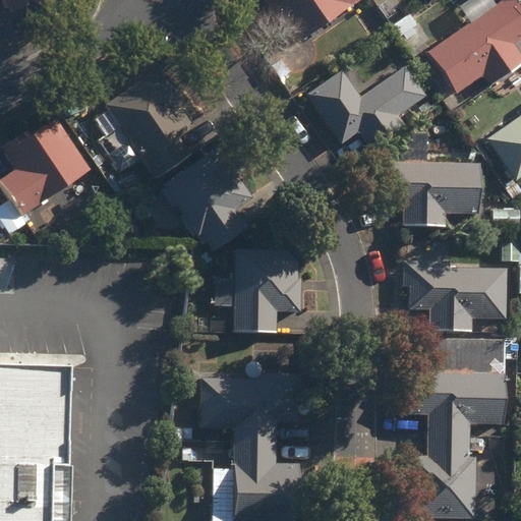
[(13,9),(15,15),(29,10),(29,5),(30,4),(46,12),(63,5),(65,0),(0,0),(0,1),(2,1),(7,11),(13,9)]
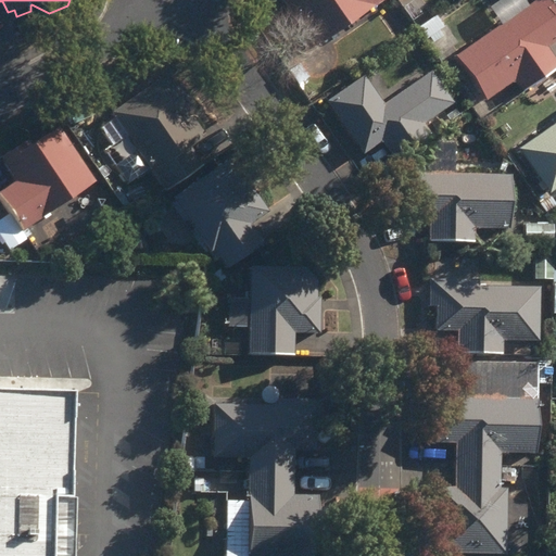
[(384,0),(285,0),(318,47),(384,0)]
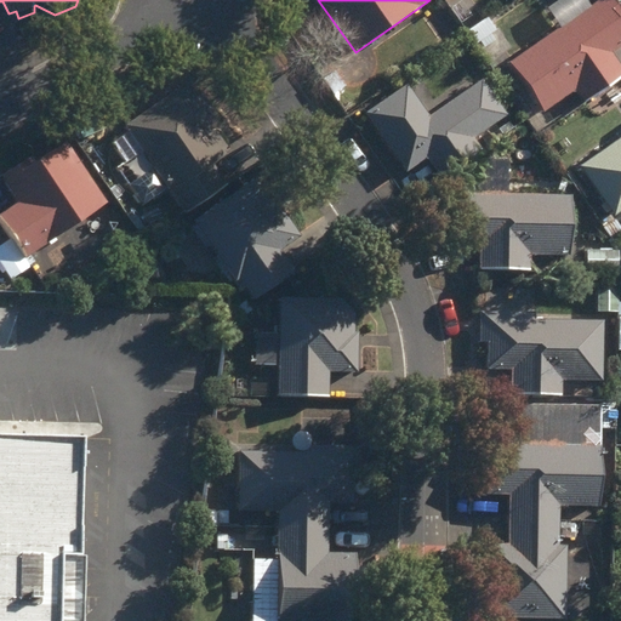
[(603,0),(513,64),(546,112),(577,91),(586,103),(620,78),(620,66),(613,55),(620,49),(620,22),(620,21),(620,18),(620,7),(615,0),(603,0)]
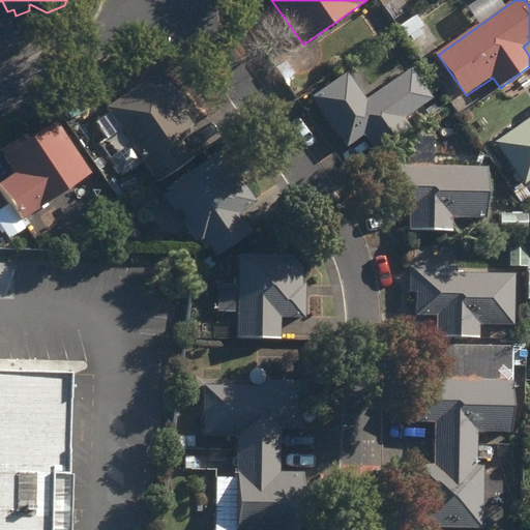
[(410,36),(421,54),(440,41),(429,24),(410,36)]
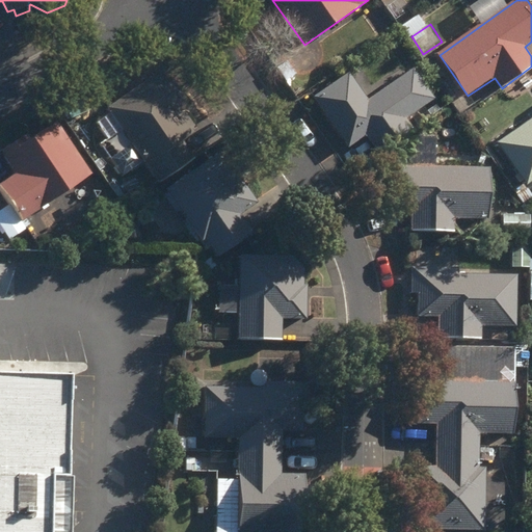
[(367,135),(379,153),(415,129),(407,118),(436,100),(416,70),(369,102),(350,73),(315,96),(349,148),(367,135)]
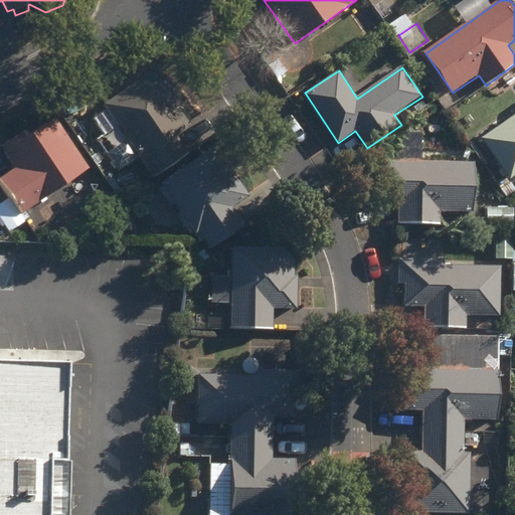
[(105,104),(155,178),(190,154),(177,135),(188,128),(186,125),(190,123),(181,109),(177,111),(175,107),(178,93),(169,79),(148,75),(105,104)]
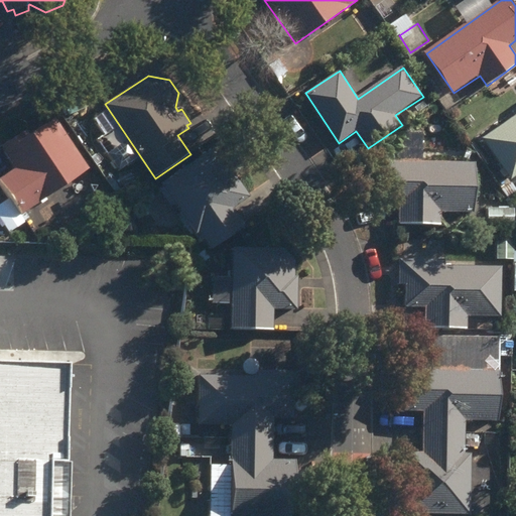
[(515,116),(484,139),(512,179),(515,176),(515,116)]
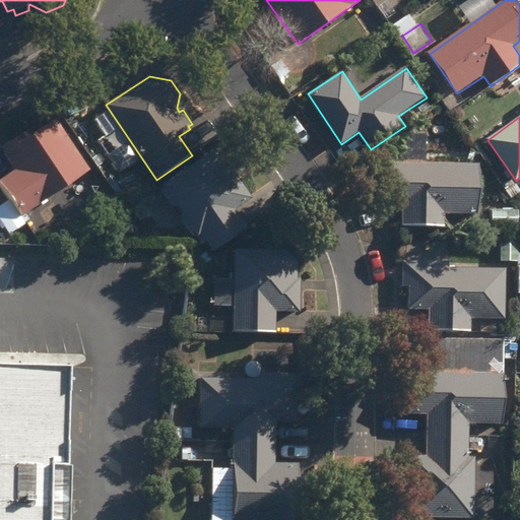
[(12,221),(16,228),(29,219),(26,214),(42,204),(41,203),(90,171),(58,120),(31,137),(27,131),(1,148),(16,172),(0,182),(12,200),(0,207),(0,208),(9,222),(12,221)]
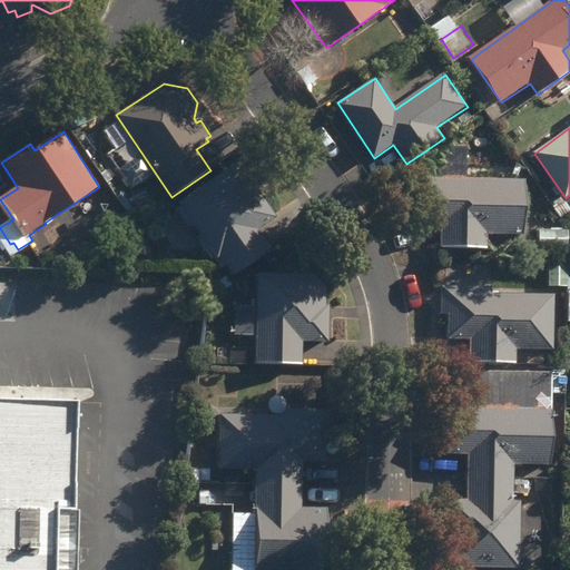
[(220,255),(234,275),(273,249),(261,231),(278,218),(258,188),(254,190),(237,166),(179,204),(215,258),(220,255)]
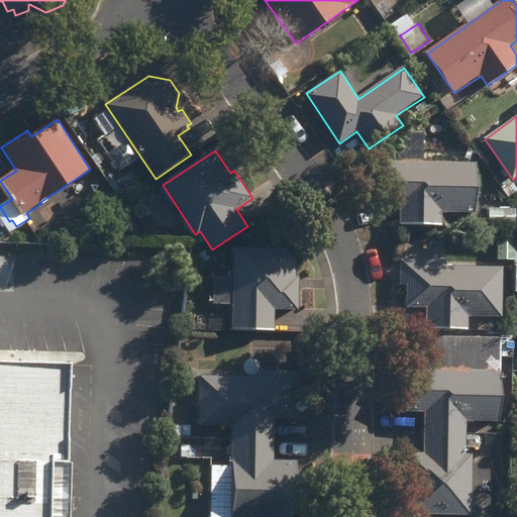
[(401,225),(442,225),(442,213),(477,213),(477,164),(414,164),(414,152),(398,152),(398,162),(376,163),(375,177),(384,177),(383,203),(402,203),(401,225)]
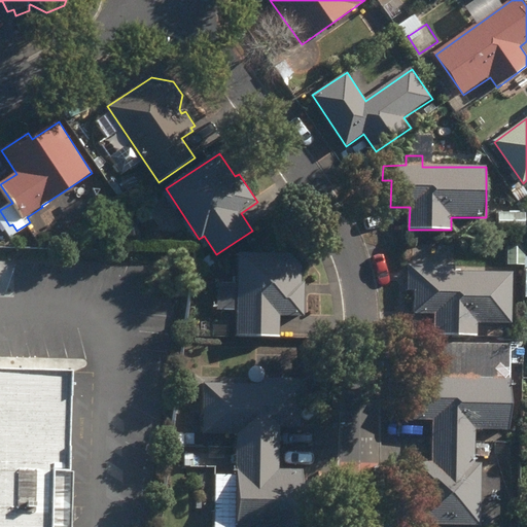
[(514,196),(520,202),(526,195),(526,194),(522,188),(514,196)]
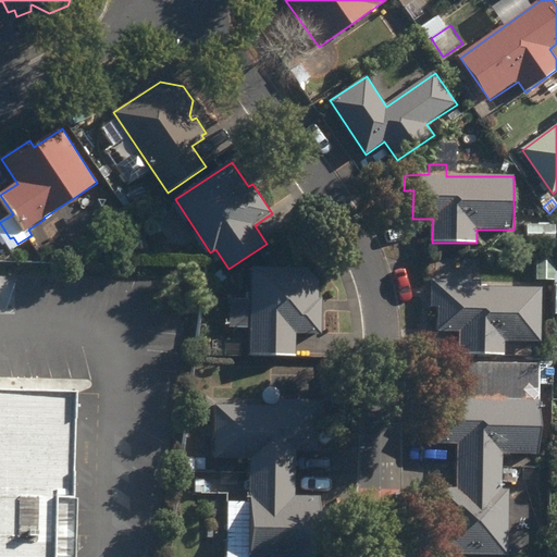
[(127,211),(132,223),(149,218),(145,206),(127,211)]
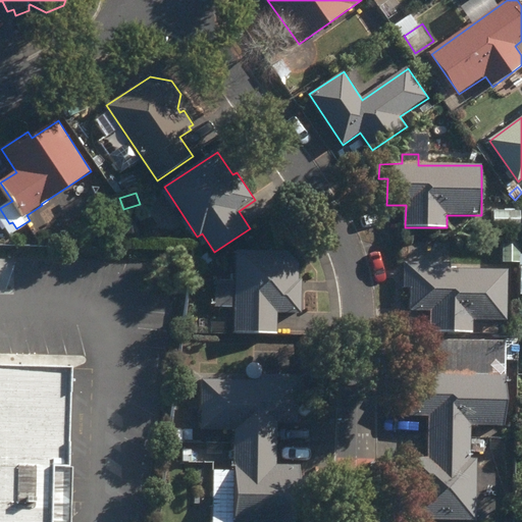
[(491,227),(521,229),(521,212),(492,212),(491,227)]
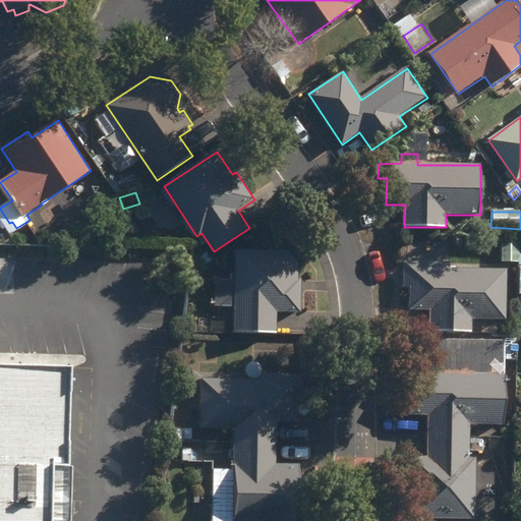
[(503,263),(519,263),(519,241),(502,242),(503,263)]
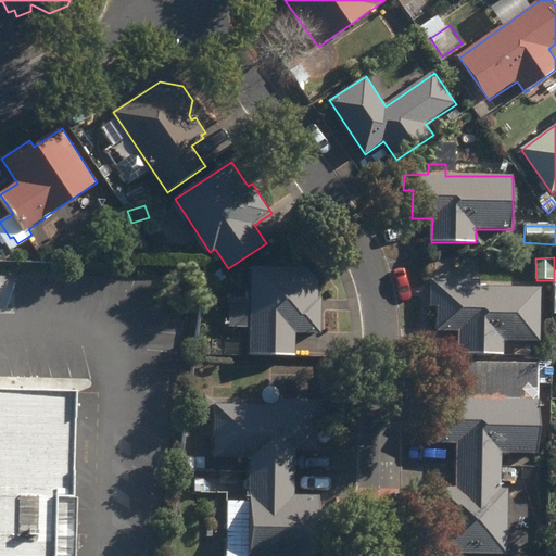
[(251,354),(295,355),(295,333),(323,335),(323,299),(318,299),(318,279),(307,268),(251,268),(251,280),(235,280),(235,294),(252,295),(252,300),(229,301),(229,328),(251,328),(251,354)]
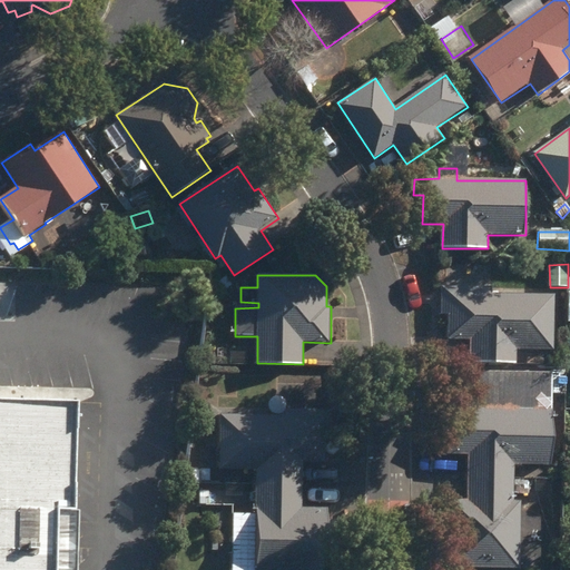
[(215,285),(219,294),(231,285),(225,278),(215,285)]
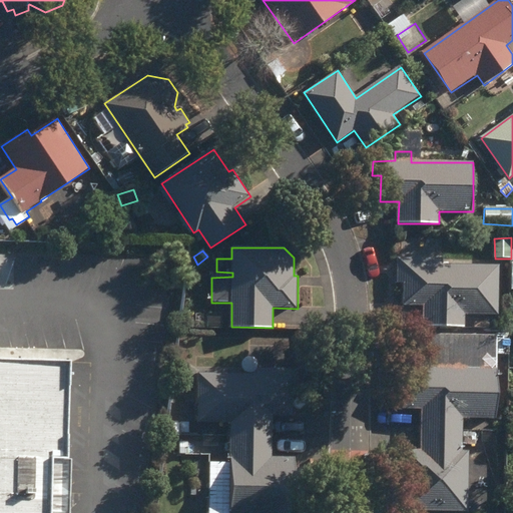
[(423,326),(465,326),(466,315),(500,316),(499,266),(443,266),(443,259),(399,259),(399,284),(405,284),(405,306),(424,306),(423,326)]
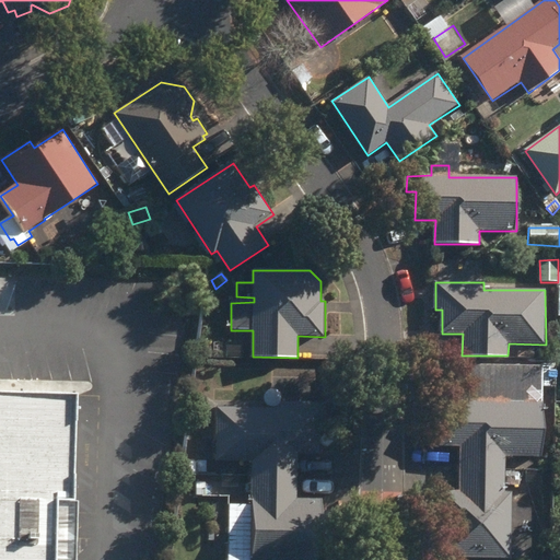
[(201,359),(210,358),(210,348),(201,348),(201,359)]
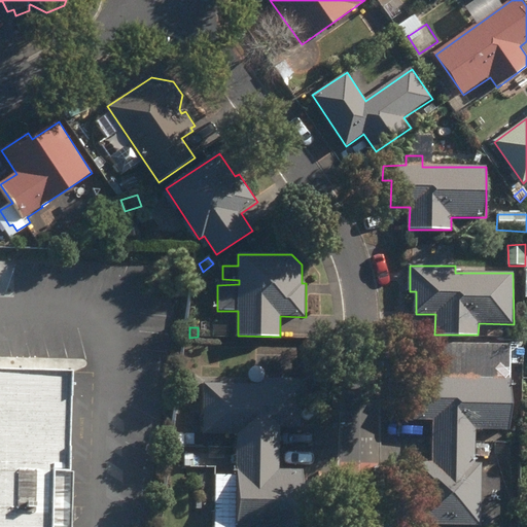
[(512,364),(524,364),(523,349),(511,349),(512,364)]
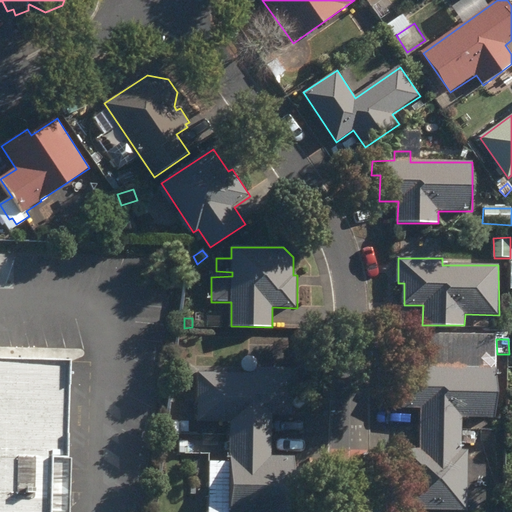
[(0,367),(0,511),(30,511),(36,368),(0,367)]
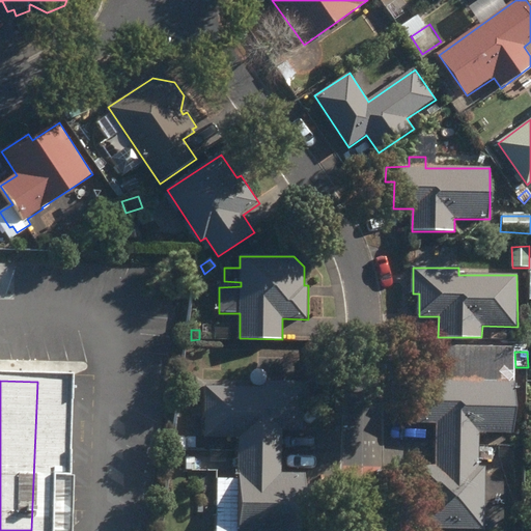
[(439,422),(438,447),(480,448),(480,434),(513,434),(514,383),(419,382),(419,423),(439,422)]
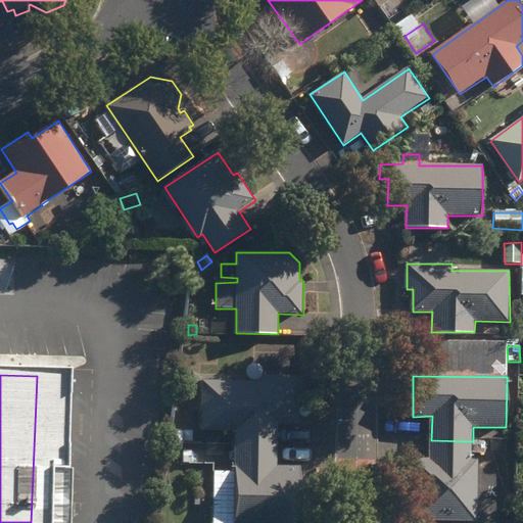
[(237,432),(236,445),(278,446),(278,425),(298,425),(299,402),(305,402),(305,378),(258,377),(258,382),(203,381),(202,431),(237,432)]
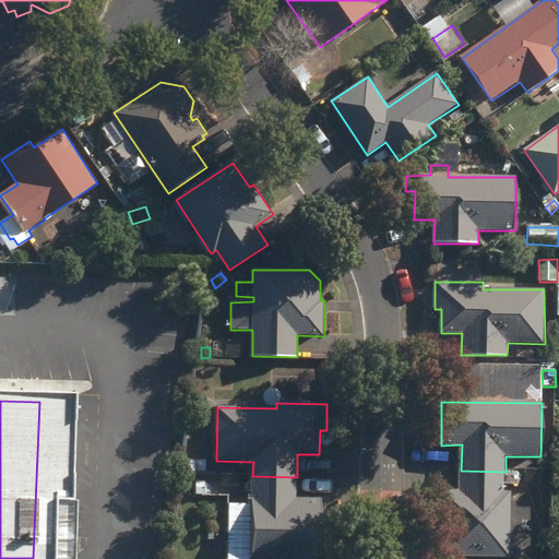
[(506,472),(461,471),(461,492),(442,492),(441,558),(511,558),(511,492),(504,492),(504,484),(518,484),(518,473),(506,474),(506,472)]
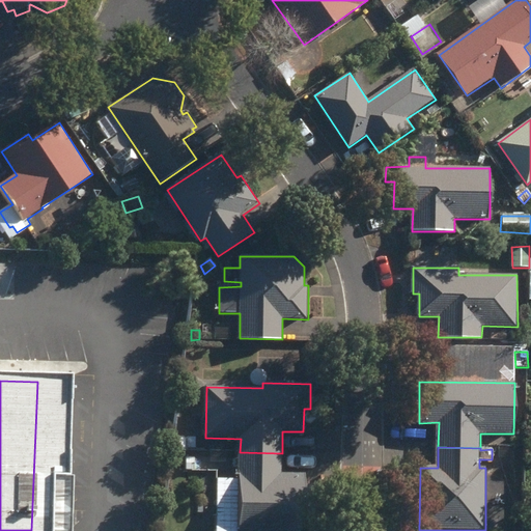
[(281,475),(282,453),(240,452),(240,482),(218,481),(216,530),(301,530),(305,506),(309,506),(306,475),(281,475)]
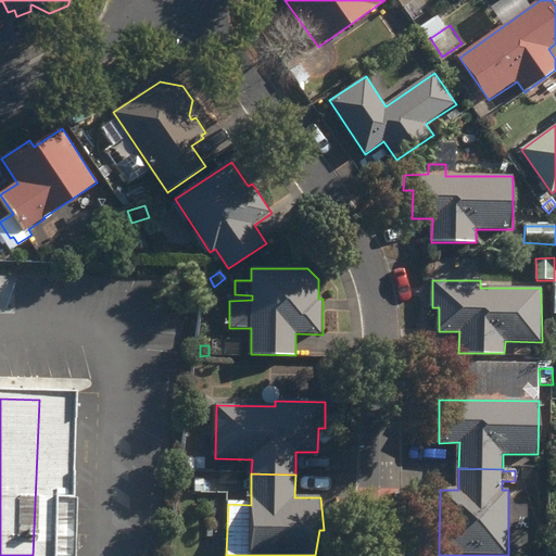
[(196,480),(196,493),(204,492),(203,479),(196,480)]
